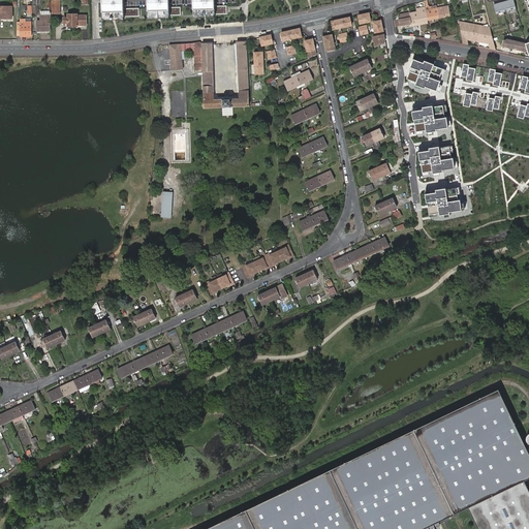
[(139,17),(139,8),(124,8),(123,0),(102,0),(103,18),(111,18),(111,20),(118,20),(118,17),(124,17),(139,17)]
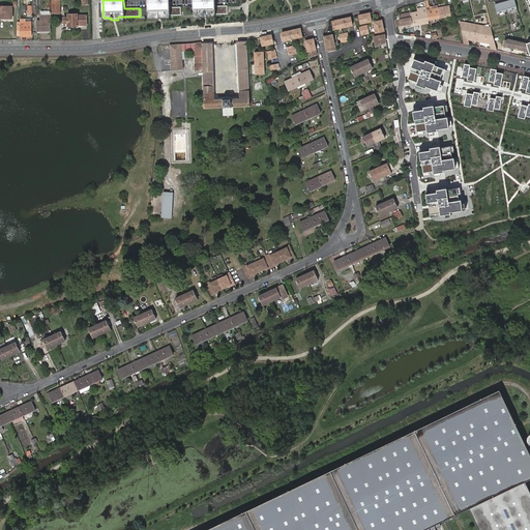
[(148,0),(149,17),(155,16),(156,19),(164,19),(164,16),(170,16),(181,16),(181,7),(170,7),(169,0),(148,0)]
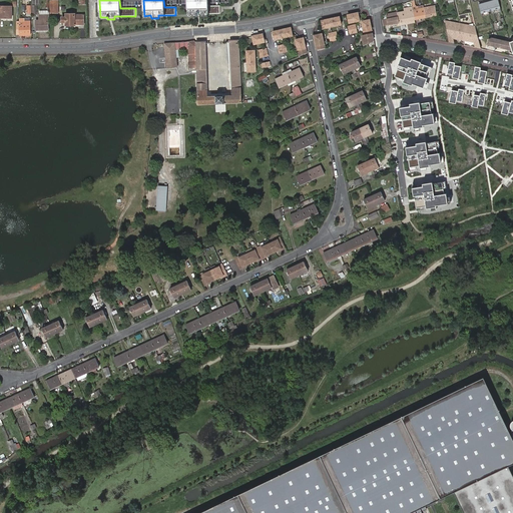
[(187,0),(188,14),(194,14),(195,16),(202,16),(202,14),(208,14),(219,14),(219,9),(219,6),(208,6),(207,0),(187,0)]
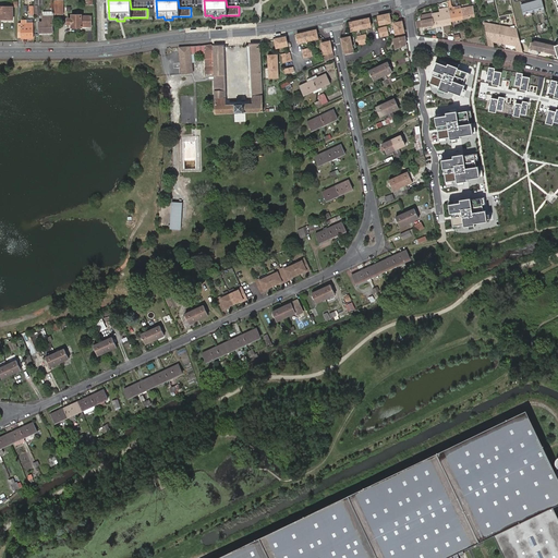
[(542,0),(535,0),(521,4),(524,15),(545,9),(542,0)]
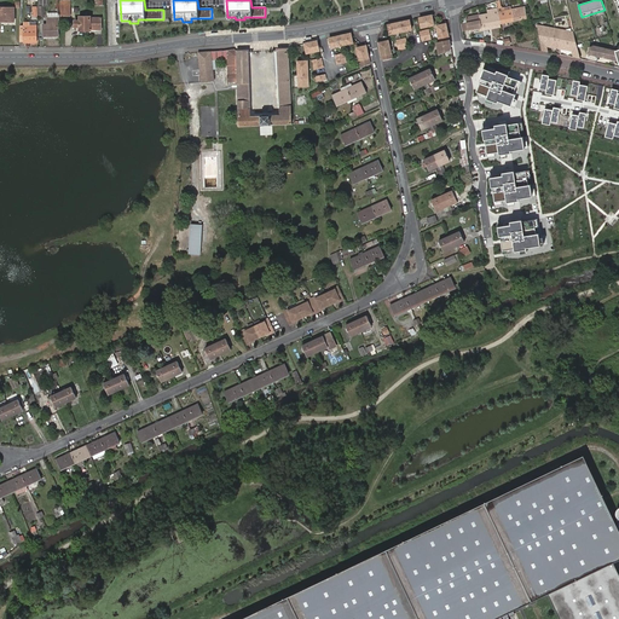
[(498,12),(501,24),(514,21),(512,10),(505,11),(505,7),(502,6),(501,1),(497,1),(498,9),(498,10),(498,12)]
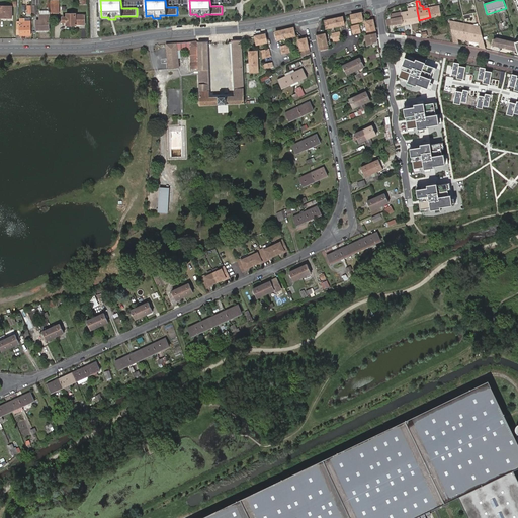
[(9,16),(9,5),(0,5),(0,18),(1,18),(1,16),(9,16)]
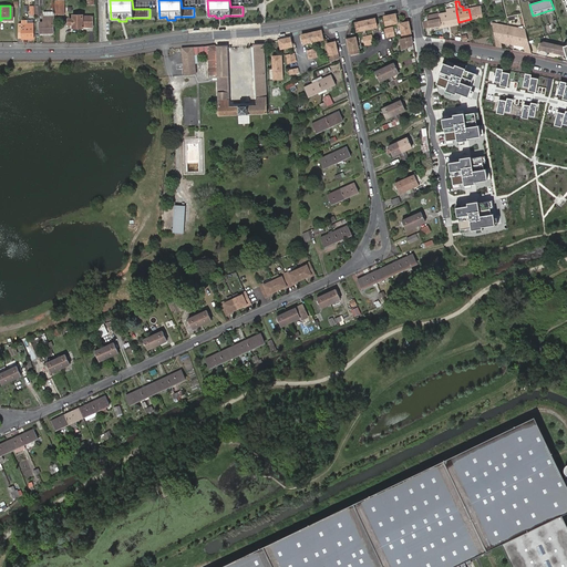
[(12,6),(10,6),(10,18),(1,18),(1,20),(12,20),(12,6)]
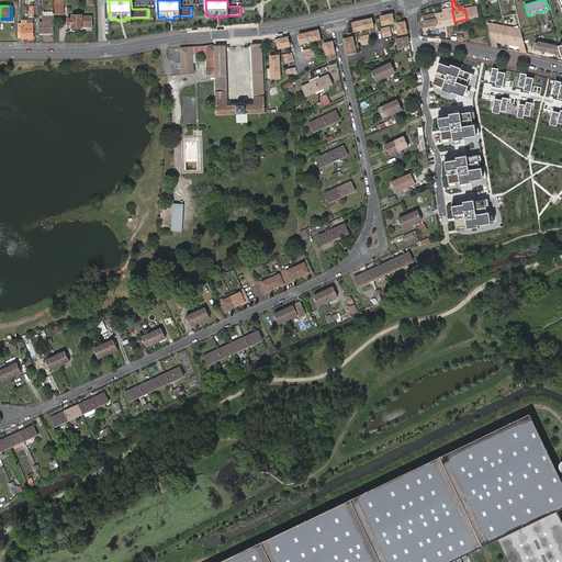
[(464,9),(467,19),(479,17),(476,7),(464,9)]
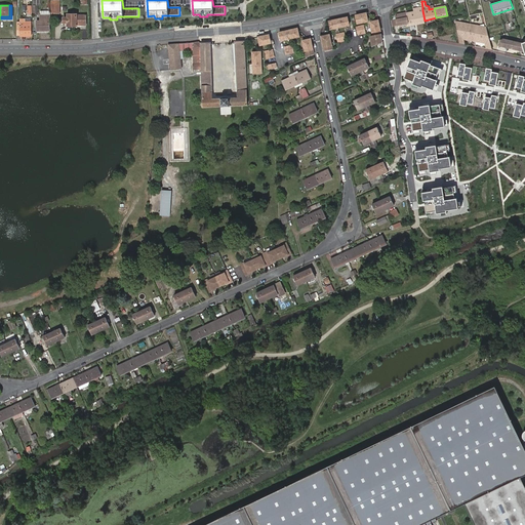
[(406,13),(408,24),(425,21),(422,10),(422,8),(422,7),(413,9),(413,12),(406,13)]
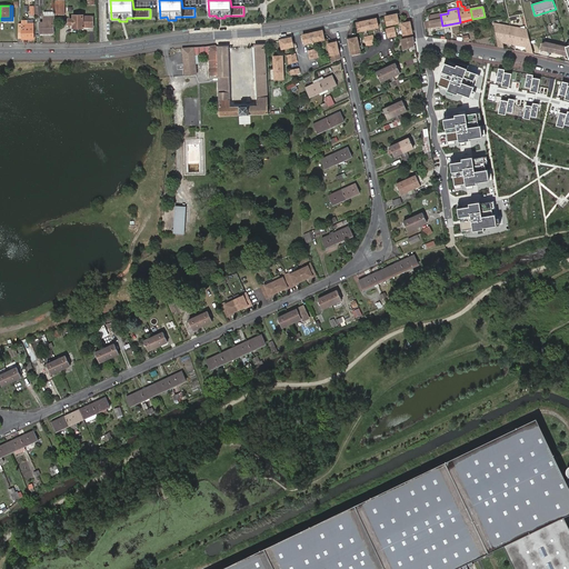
[(73,28),(82,28),(92,27),(92,13),(87,15),(87,17),(83,17),(82,16),(73,17),(73,19),(69,19),(69,25),(73,25),(73,28)]
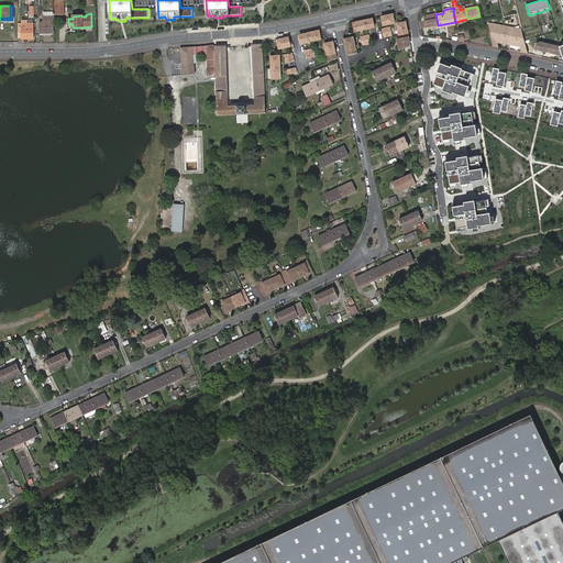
[(395,23),(393,14),(382,17),(384,25),(395,23)]
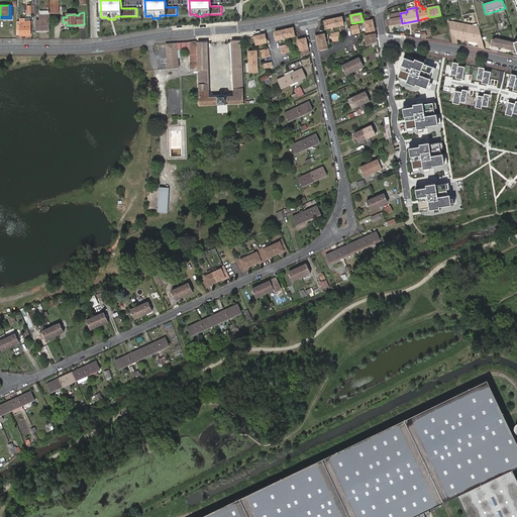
[(390,19),(385,20),(386,26),(402,23),(400,13),(389,15),(390,19)]
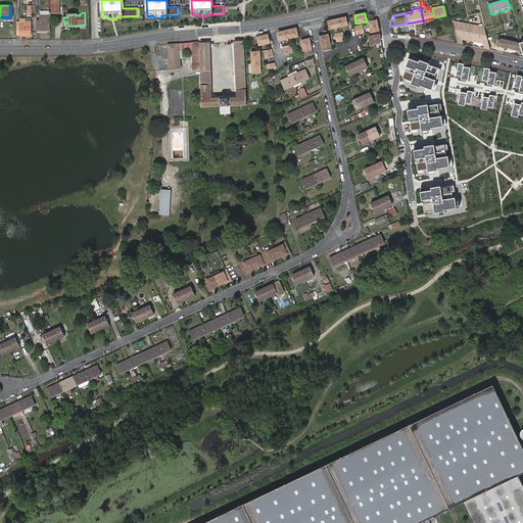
[(49,20),(50,20),(50,14),(41,15),(39,15),(39,20),(36,20),(36,31),(49,31),(49,20)]
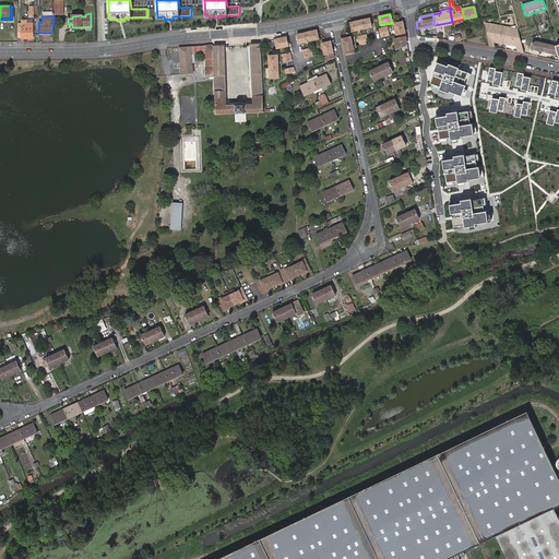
[(372,27),(370,19),(351,23),(353,32),(372,27)]
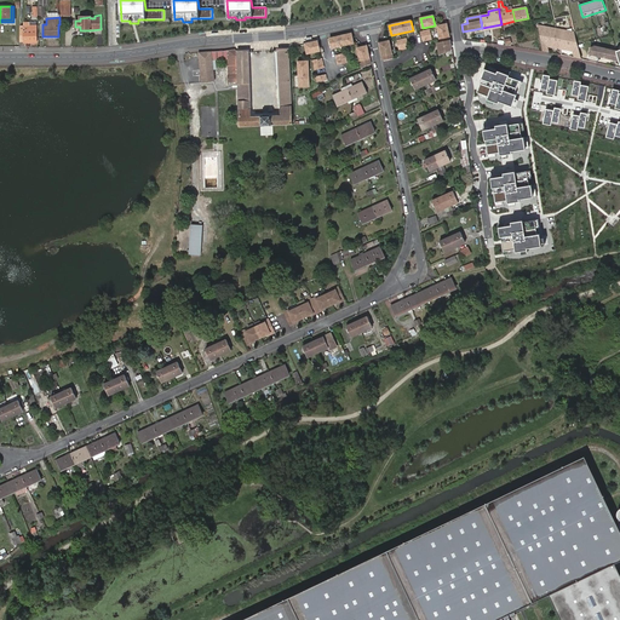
[(437,42),(440,56),(452,50),(451,38),(447,23),(437,26),(441,41),(437,42)]
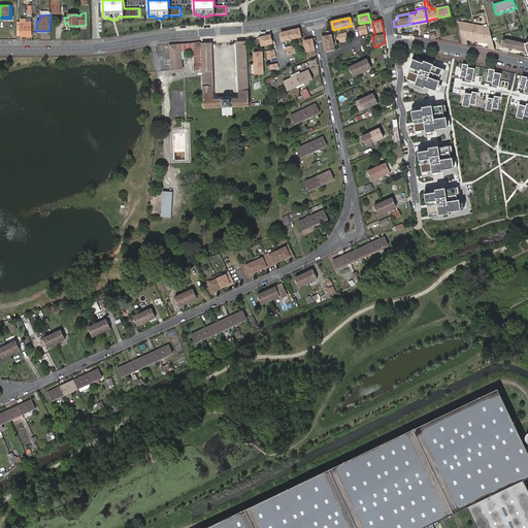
[(17,23),(17,36),(31,35),(31,22),(21,23),(17,23)]
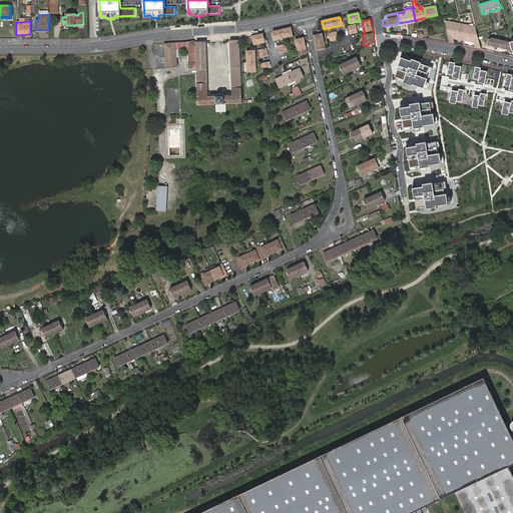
[(460,25),(445,22),(450,43),(455,44),(454,40),(464,42),(460,25)]
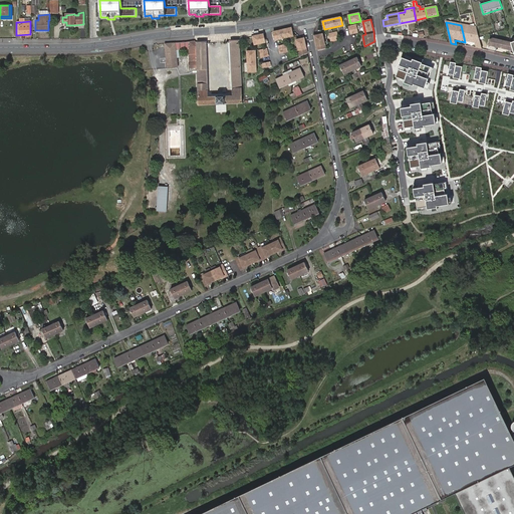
[(350,34),(358,32),(356,25),(349,27),(350,34)]
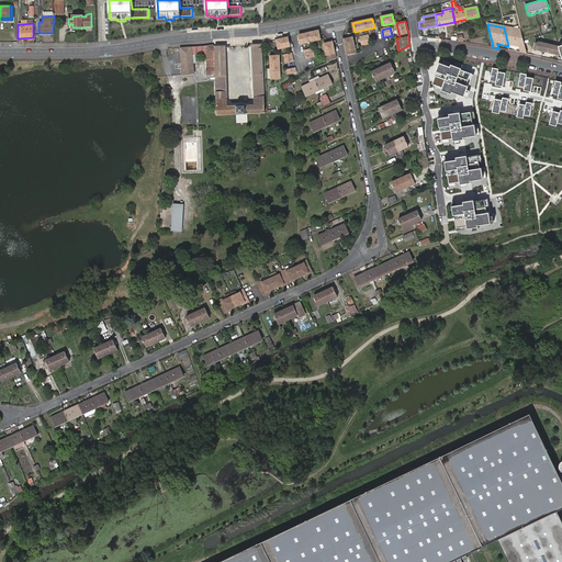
[(521,31),(504,27),(508,46),(519,48),(520,53),(527,55),(524,42),(521,31)]
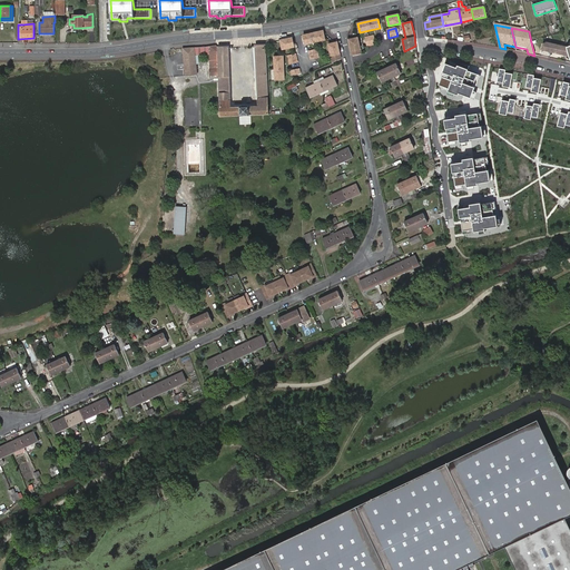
[(323,31),(303,36),(305,45),(324,40),(323,31)]
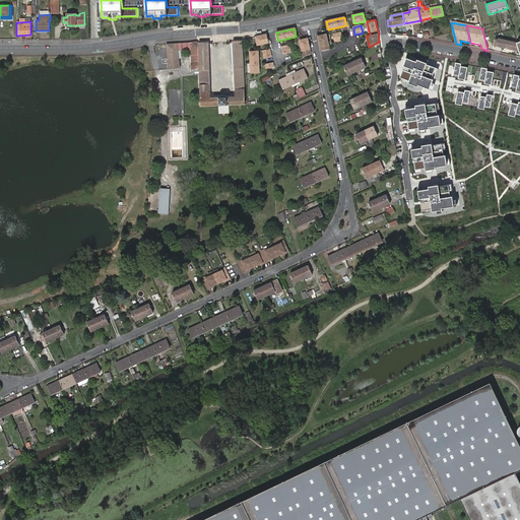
[(342,41),(341,33),(333,35),(335,43),(342,41)]
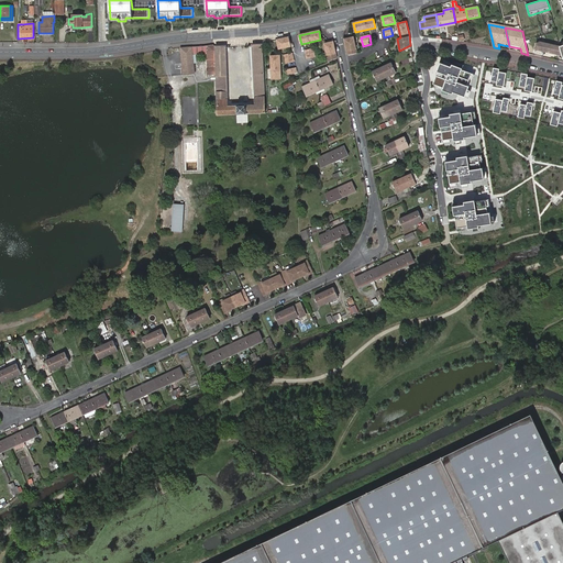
[(288,37),(277,41),(278,50),(290,46),(288,37)]
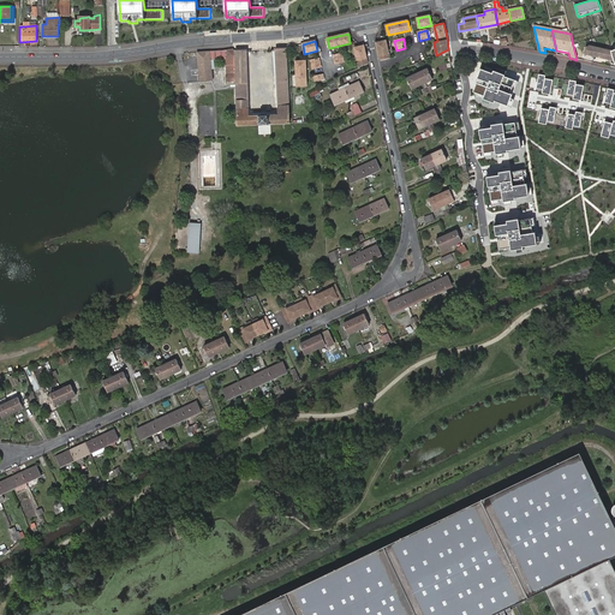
[(389,58),(386,41),(376,42),(380,59),(389,58)]
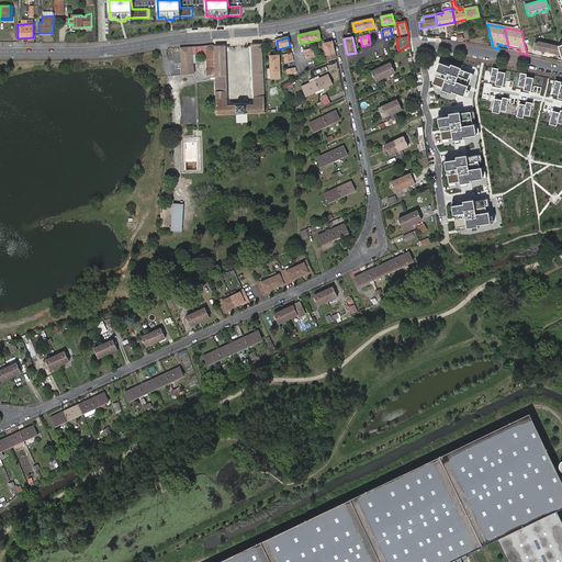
[(324,43),(328,60),(337,56),(334,41),(324,43)]
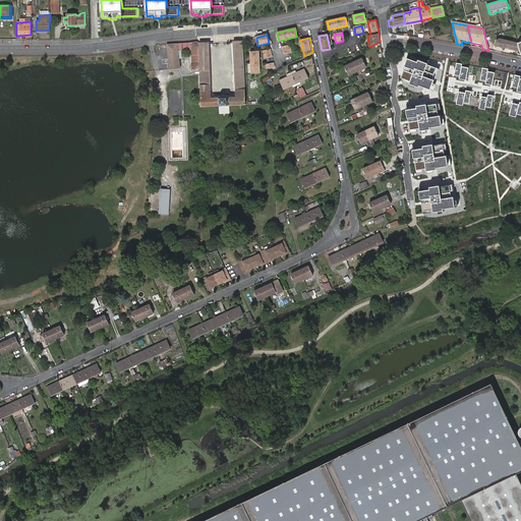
[(495,46),(520,52),(518,43),(501,39),(496,40),(495,46)]
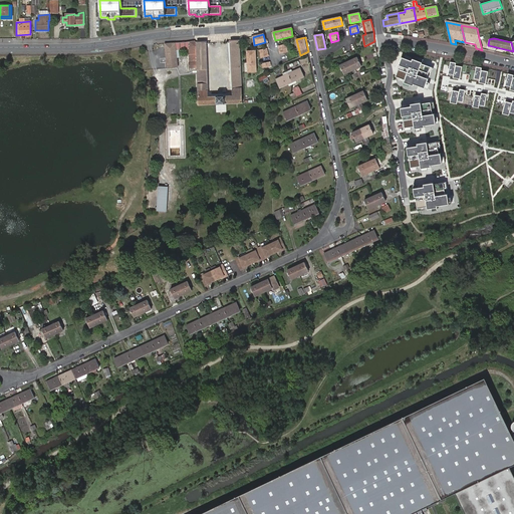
[(207,42),(197,42),(195,41),(184,42),(165,43),(167,67),(178,67),(177,57),(176,49),(176,47),(190,46),(190,49),(190,62),(189,62),(190,67),(198,67),(199,105),(242,103),(240,40),(231,40),(231,42),(233,95),(209,96),(207,42)]
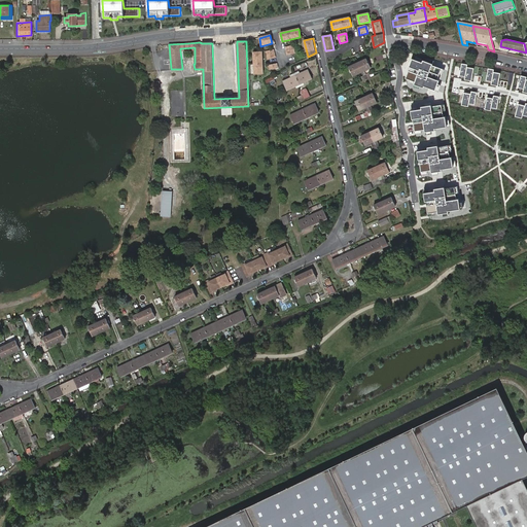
[(294,54),(292,46),(285,47),(287,56),(294,54)]
